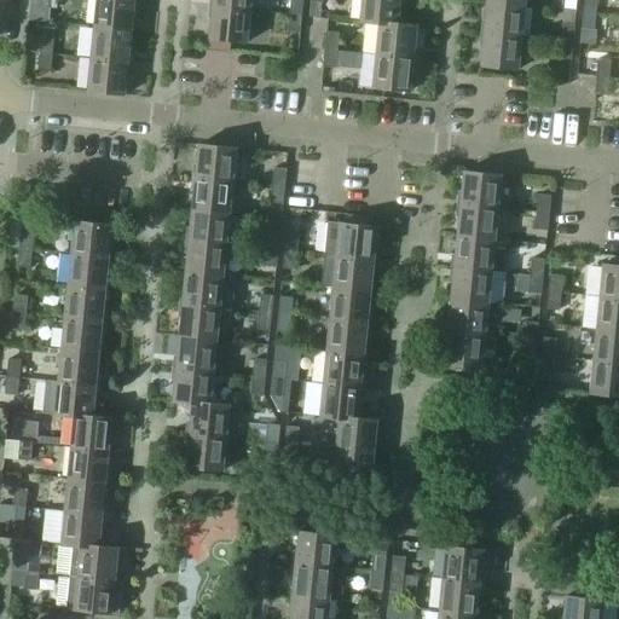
[(97,0),(96,25),(133,30),(136,0),(97,0)]
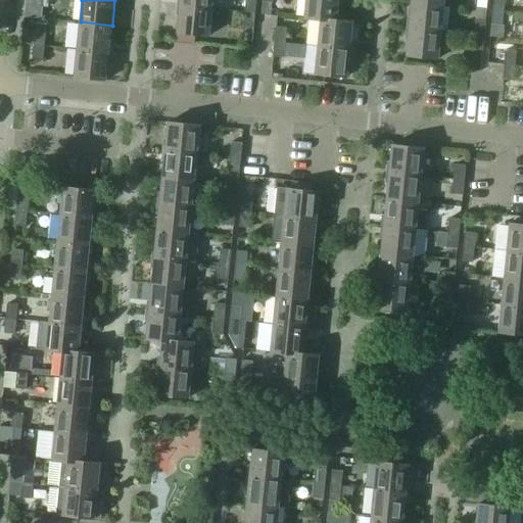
[(246,0),(245,11),(255,12),(256,0),(246,0)]
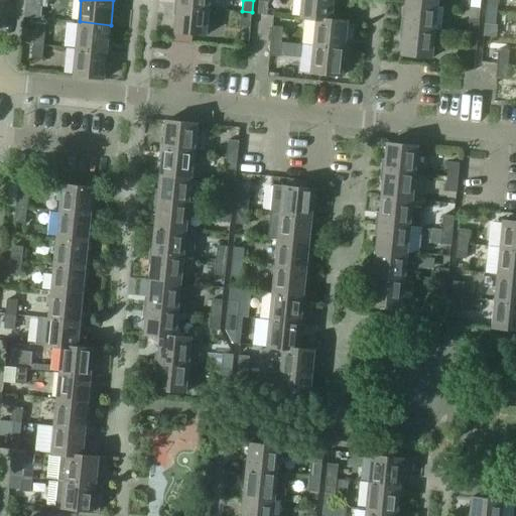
[(301,0),(300,18),(316,19),(316,18),(332,20),(332,19),(334,0),(301,0)]
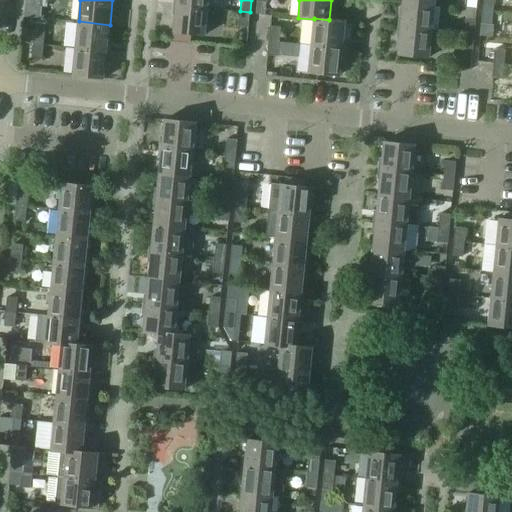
[(484,0),(483,9),(493,10),(494,0),(484,0)]
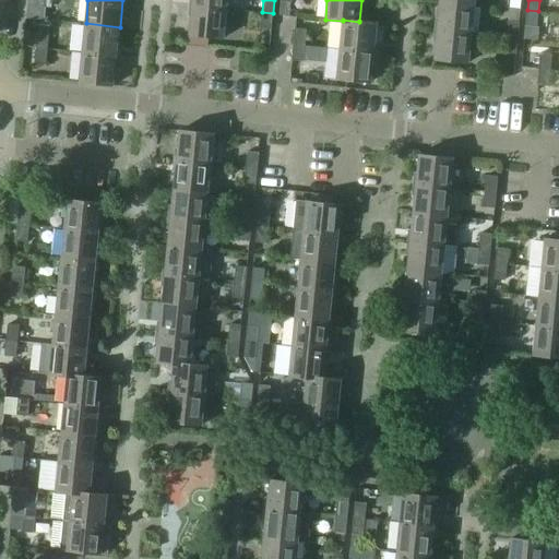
[(441,1),(438,30),(472,33),(475,4),(441,1)]
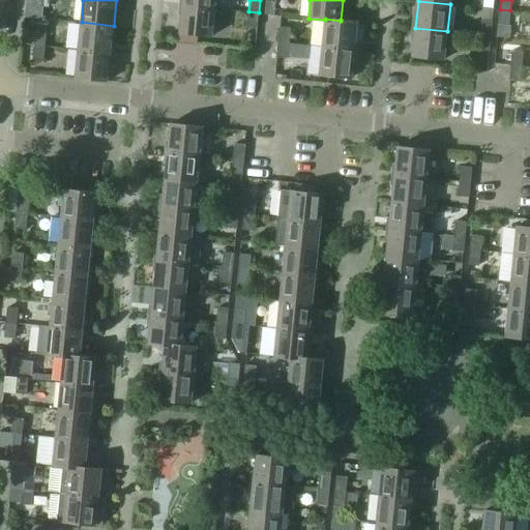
[(215,7),(183,4),(180,33),(212,36),(215,7)]
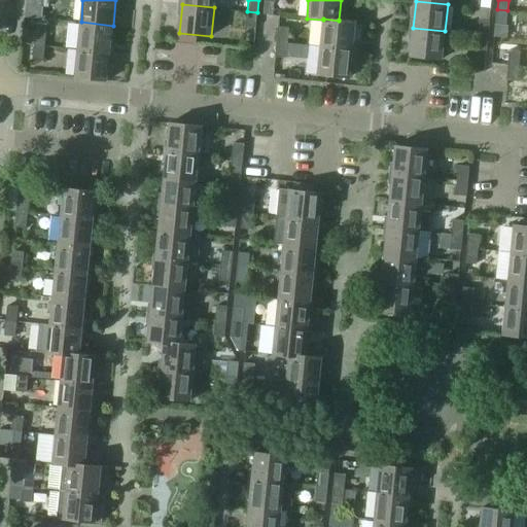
[(507,10),(497,9),(496,24),(506,25),(507,10)]
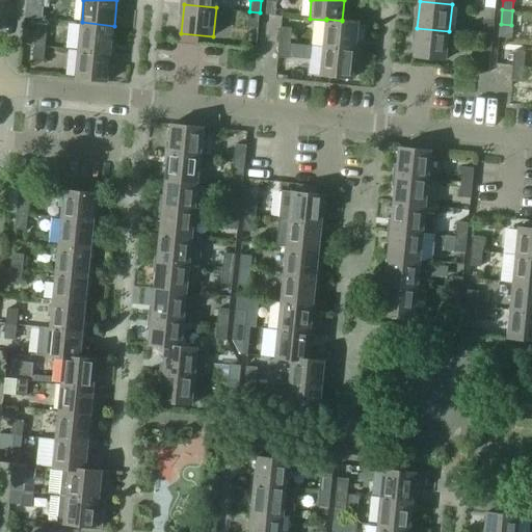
[(260,12),(249,11),(248,26),(259,27),(260,12)]
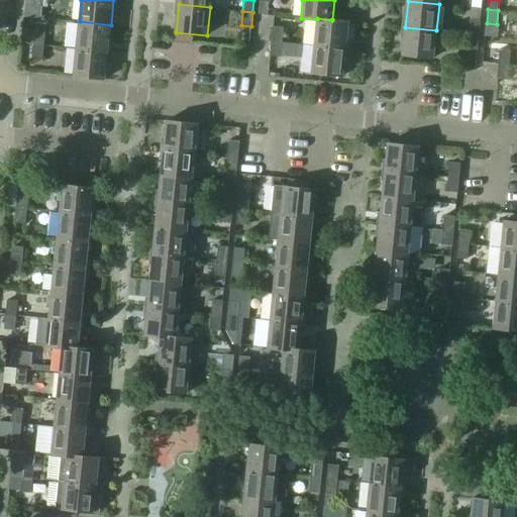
[(317,19),(315,45),(346,48),(348,20),(332,19),(332,20),(317,18),(317,19)]
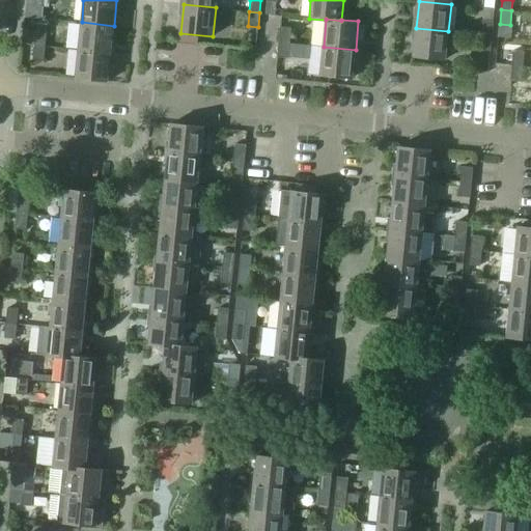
[(483,20),(481,34),(492,35),(494,21),(483,20)]
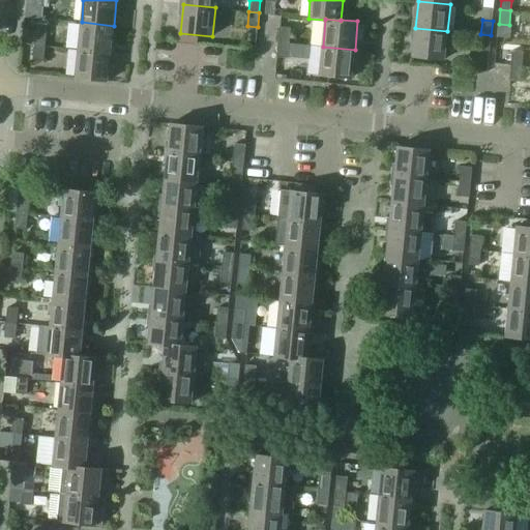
[(82,22),(79,50),(111,53),(114,26),(82,22)]
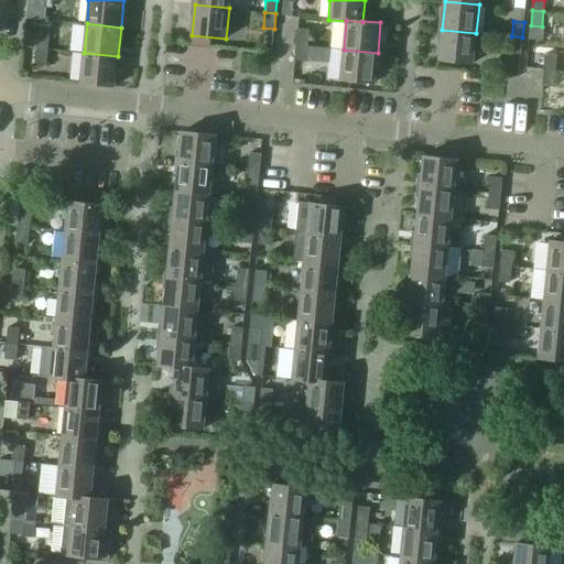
[(299,29),(297,44),(308,45),(310,30),(299,29)]
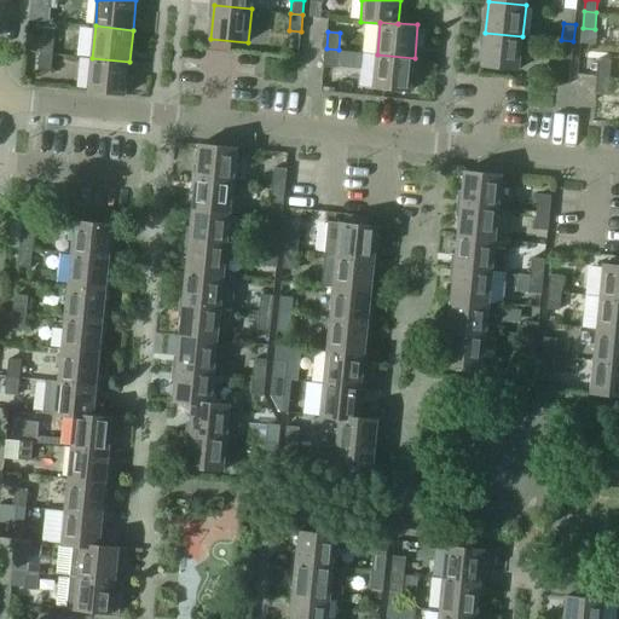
[(522,36),(485,33),(481,65),(519,69),(522,36)]
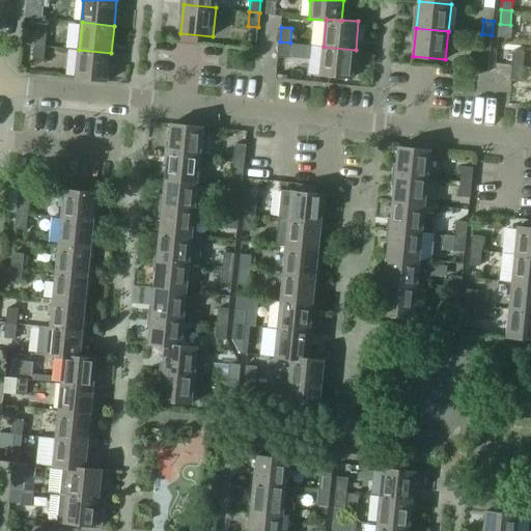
[(36,30),(35,45),(46,46),(58,48),(59,35),(47,34),(47,31),(36,30)]
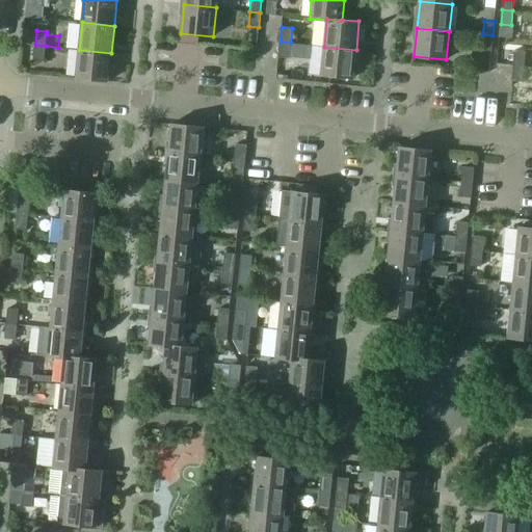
[(493,35),(482,34),(481,50),(491,51),(493,35)]
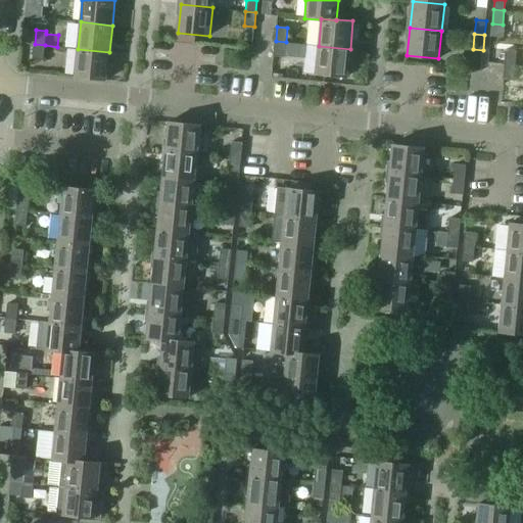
[(286,42),(276,41),(274,56),(284,57),(286,42)]
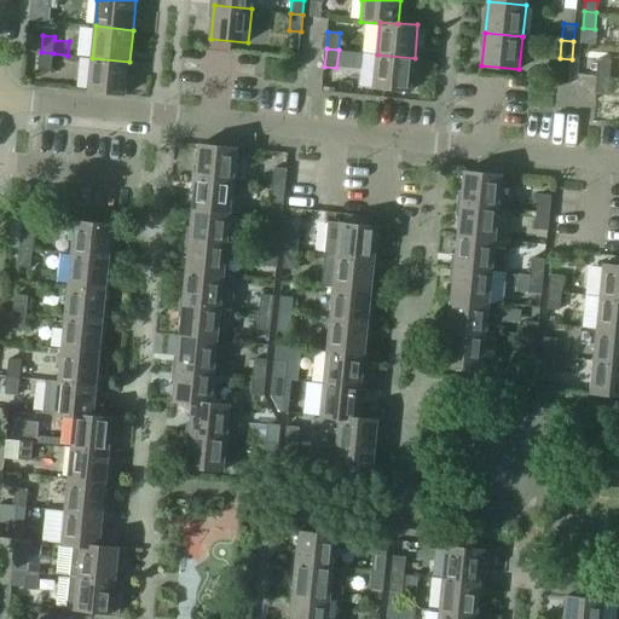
[(53,53),(41,52),(39,70),(51,71),(53,53)]
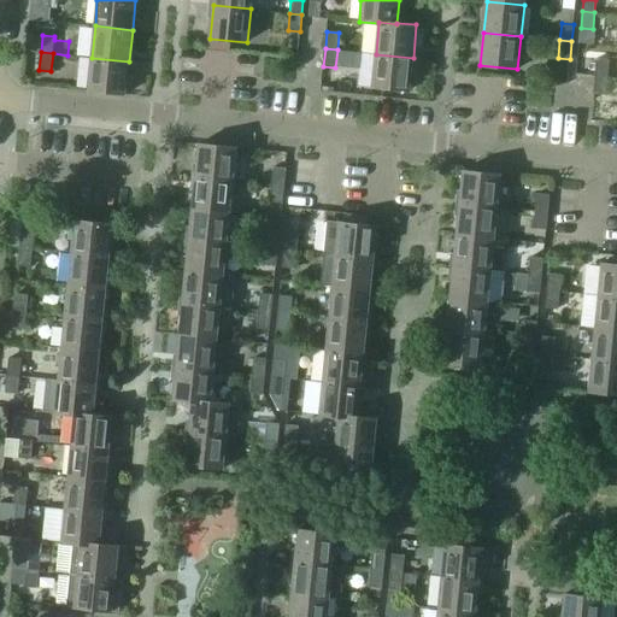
[(413,58),(376,54),(372,87),(410,90),(413,58)]
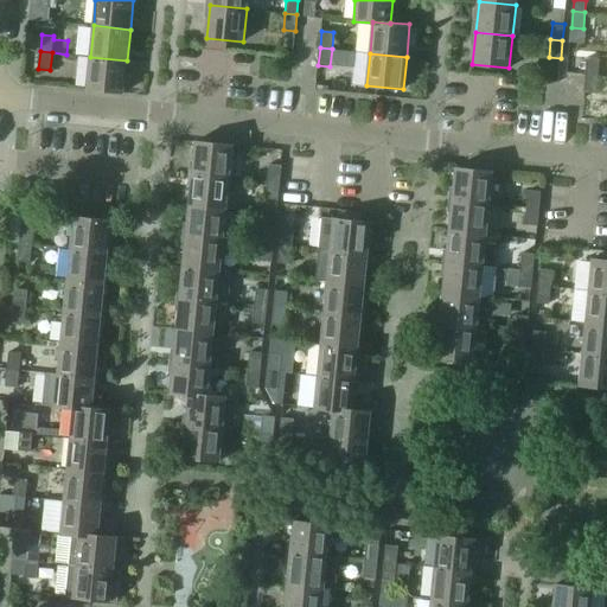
[(127,61),(90,57),(87,89),(123,93),(127,61)]
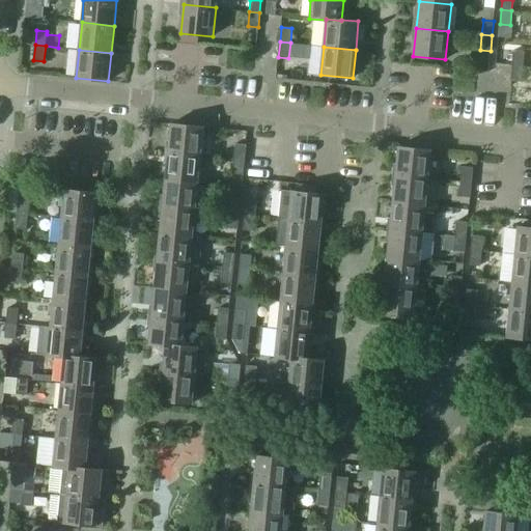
[(513,50),(512,65),(523,66),(524,51),(513,50)]
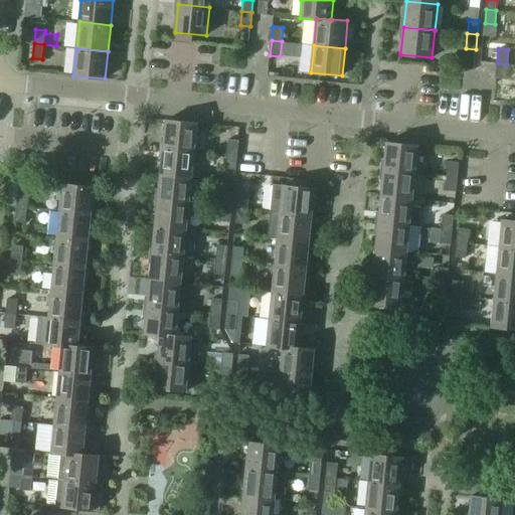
[(507,64),(497,63),(495,77),(505,78),(507,64)]
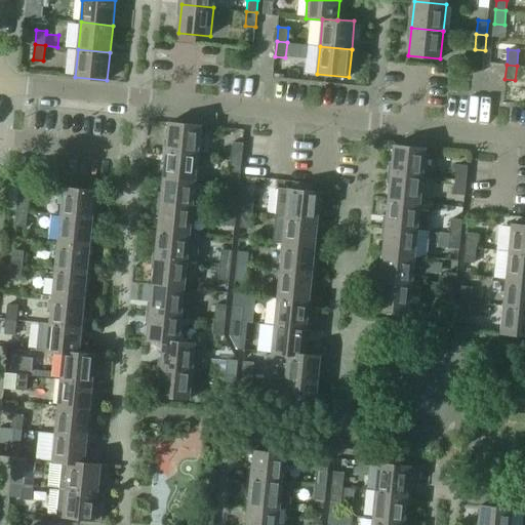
[(169,122),(166,150),(199,153),(201,125),(169,122)]
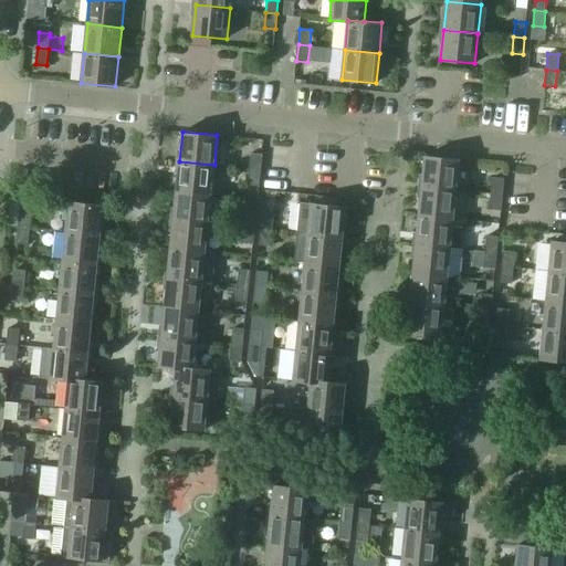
[(251,153),(250,169),(261,170),(262,154),(251,153)]
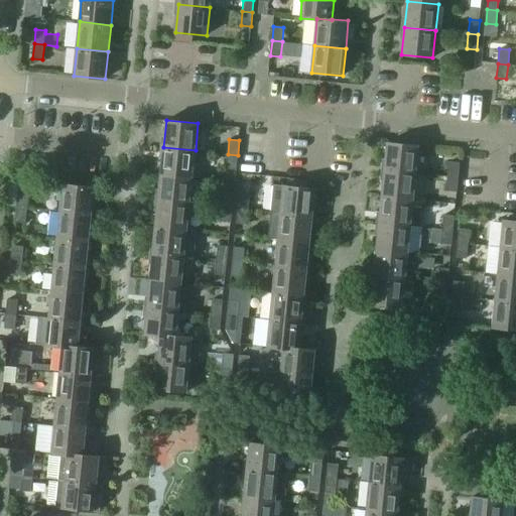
[(387,142),(384,169),(416,173),(418,145),(387,142)]
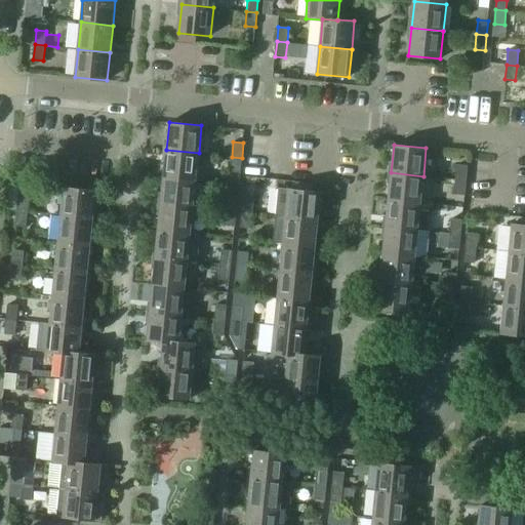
[(166,150),(164,177),(196,180),(199,153),(166,150)]
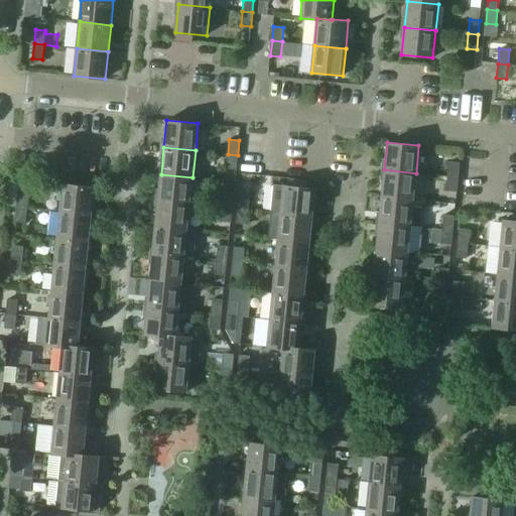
[(238,155),(228,154),(226,168),(236,169),(238,155)]
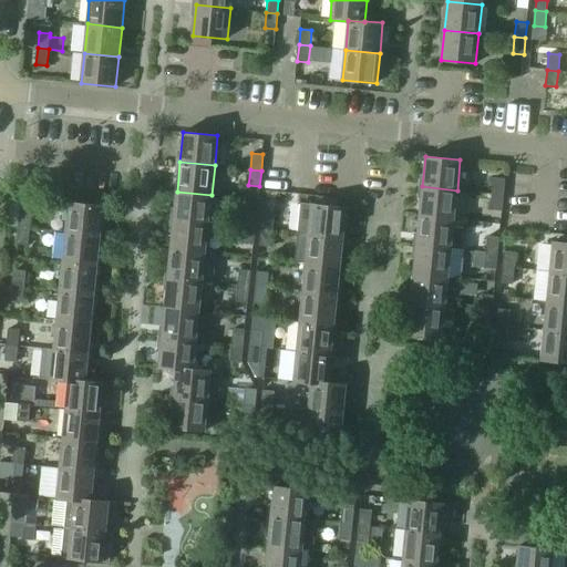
[(494,177),(493,194),(504,195),(505,178),(494,177)]
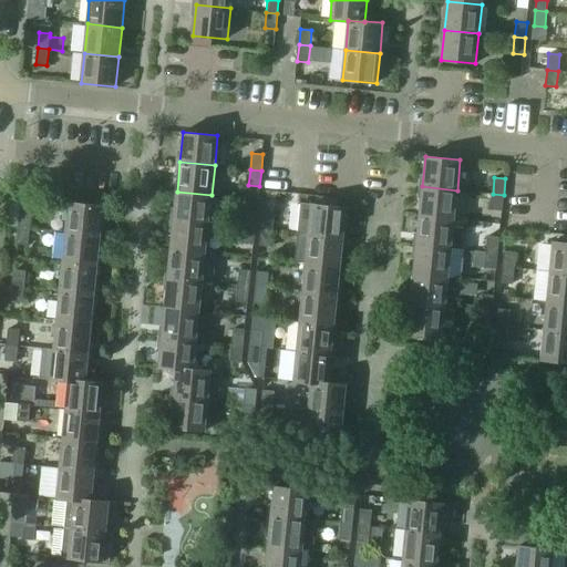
[(422,186),(420,216),(454,219),(457,191),(422,186)]
